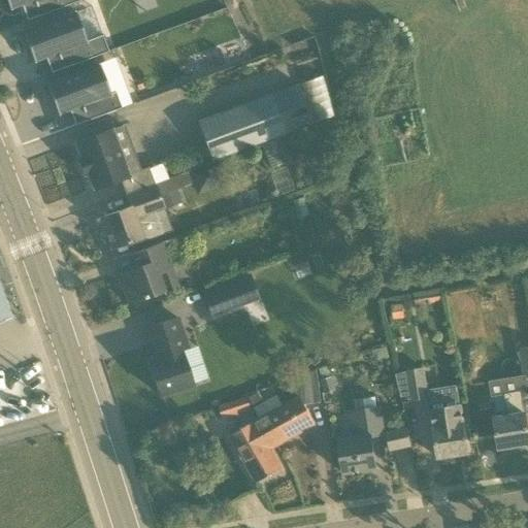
[(40,15),(63,7),(60,0),(7,0),(11,9),(23,5),(35,1),(40,15)]
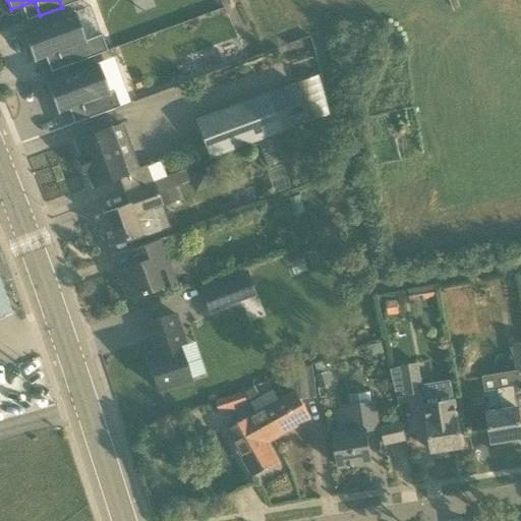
[(75,10),(23,30),(35,61),(46,57),(58,53),(63,67),(85,59),(80,44),(87,42),(75,10)]
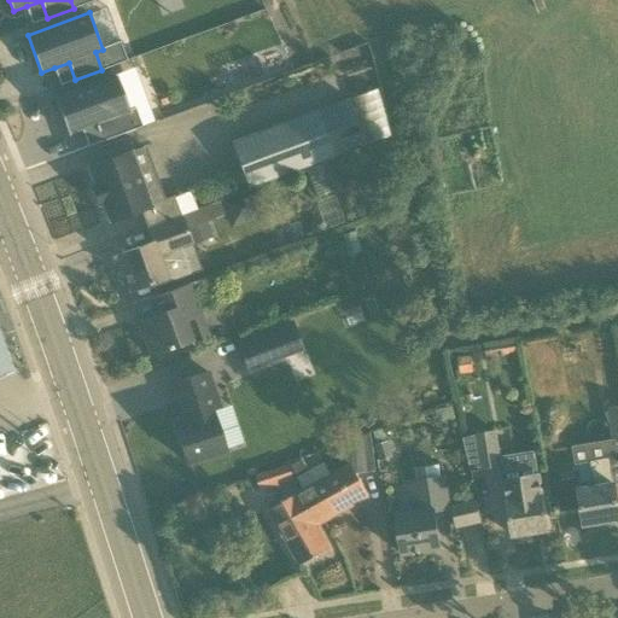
[(82,129),(95,124),(103,141),(129,132),(123,115),(130,111),(117,74),(56,98),(69,134),(82,129)]
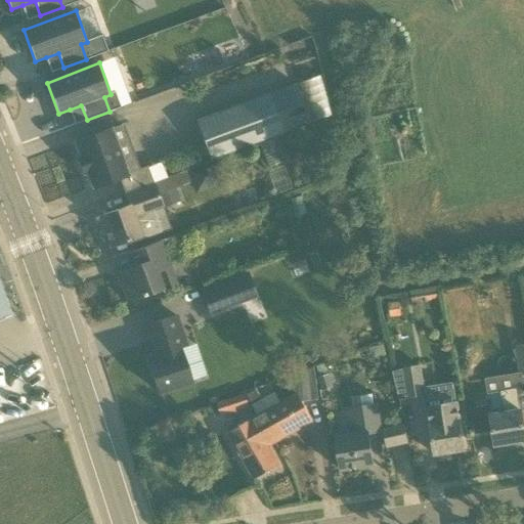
[(210,160),(305,124),(292,86),(195,121),(210,160)]
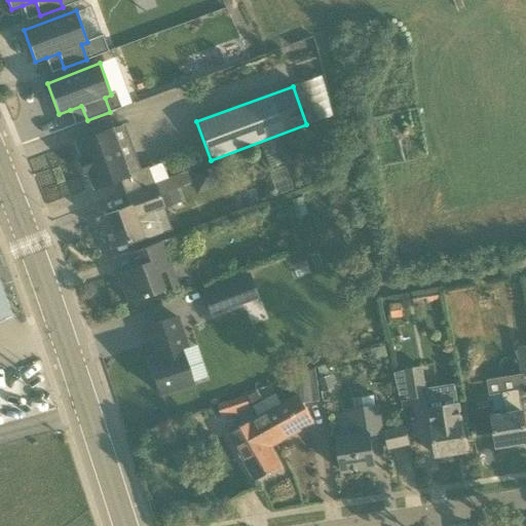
[(119,179),(125,195),(154,184),(147,166),(139,171),(121,125),(76,142),(81,157),(78,159),(83,175),(87,173),(92,188),(119,179)]
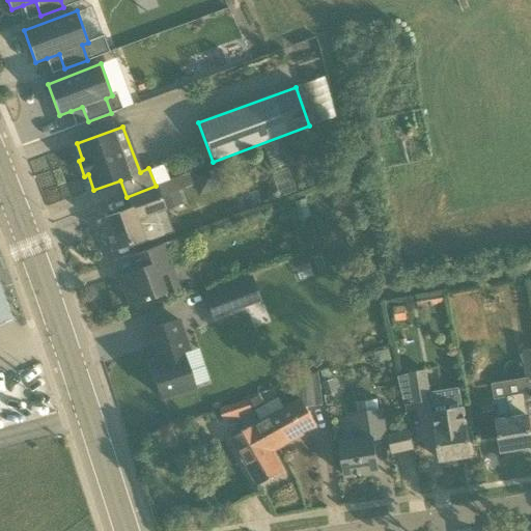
[(128,249),(147,242),(173,231),(166,211),(161,197),(177,191),(193,186),(197,197),(227,186),(219,163),(189,174),(168,182),(157,186),(156,186),(127,197),(131,208),(101,219),(112,250),(127,245),(128,249)]
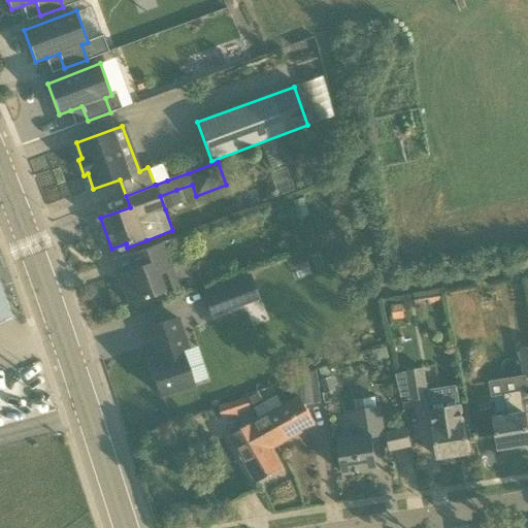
[(176,190),(160,196),(165,209),(180,203),(176,190)]
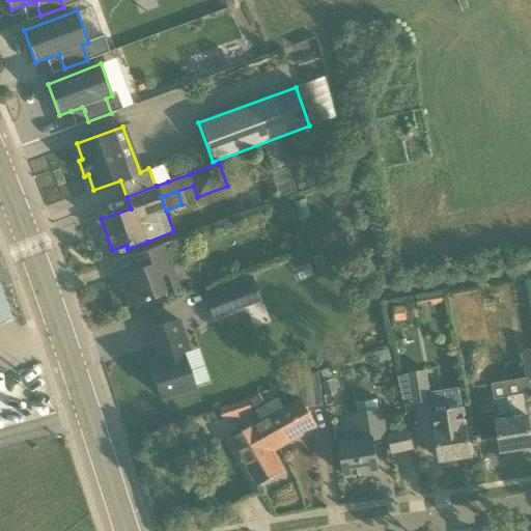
[(164,244),(148,250),(129,257),(134,271),(118,277),(129,306),(161,294),(162,298),(180,290),(164,244)]
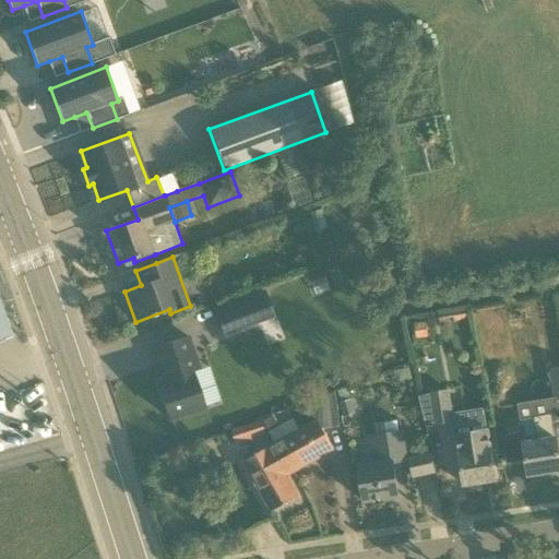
[(213,308),(224,336),(274,317),(264,289),(213,308)]
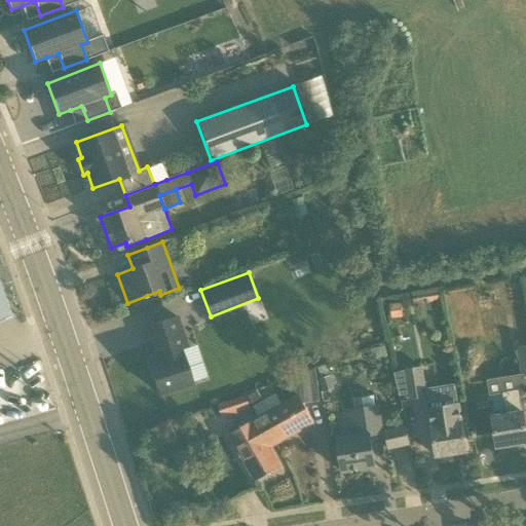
[(0,318),(11,315),(0,282),(0,318)]
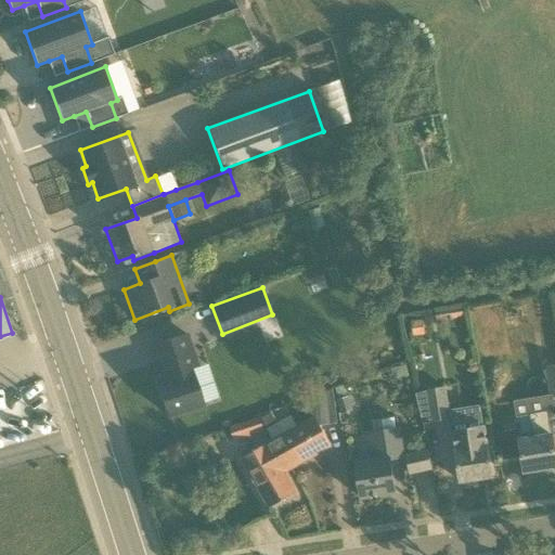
[(464,302),(434,307),(435,321),(466,317),(464,302)]
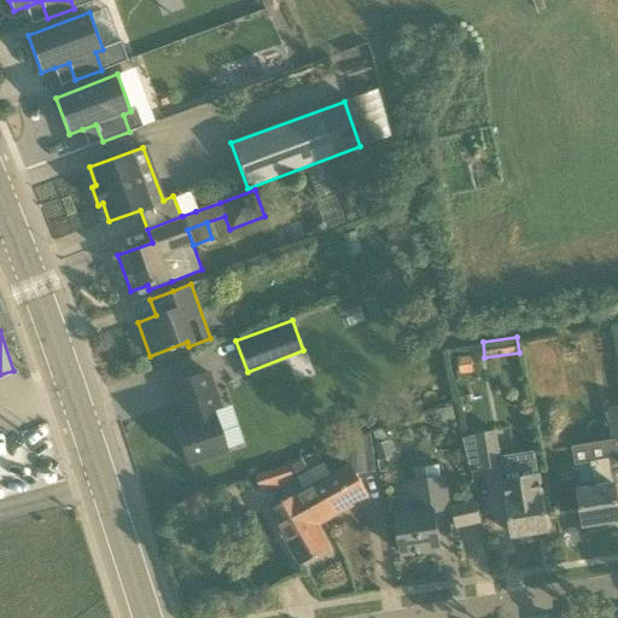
[(220,408),(208,372),(173,384),(185,419),(174,423),(187,464),(226,450),(213,410),(220,408)]
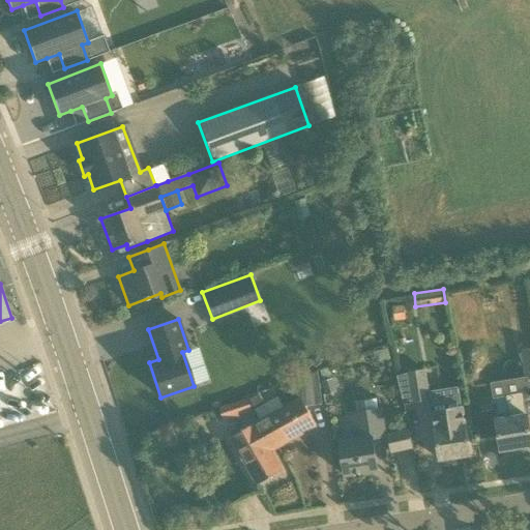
[(407,372),(407,376),(398,377),(398,375),(396,375),(403,403),(412,401),(412,402),(428,400),(422,369),(407,372)]
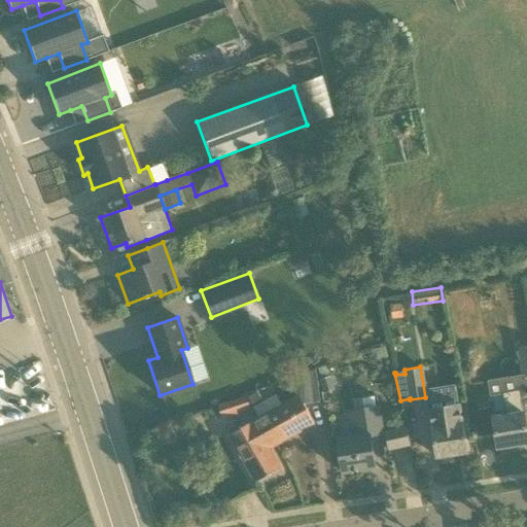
[(259,418),(254,421),(270,448),(315,423),(305,406),(304,403),(321,401),(317,369),(288,379),(299,396),(278,408),(259,418)]
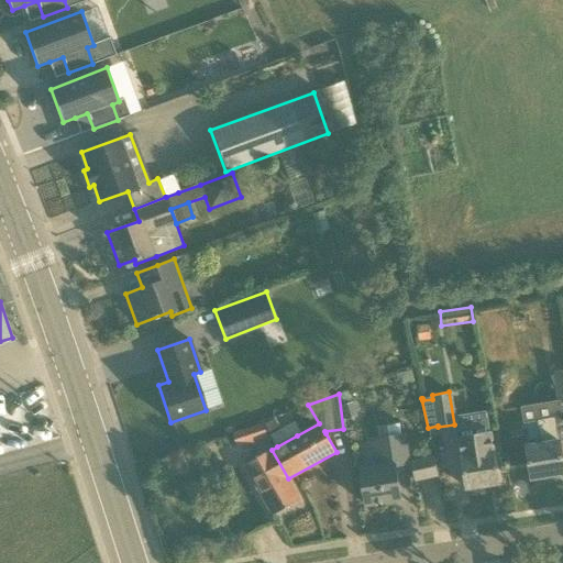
[(342,406),(341,406),(345,420),(357,416),(353,401),(342,406)]
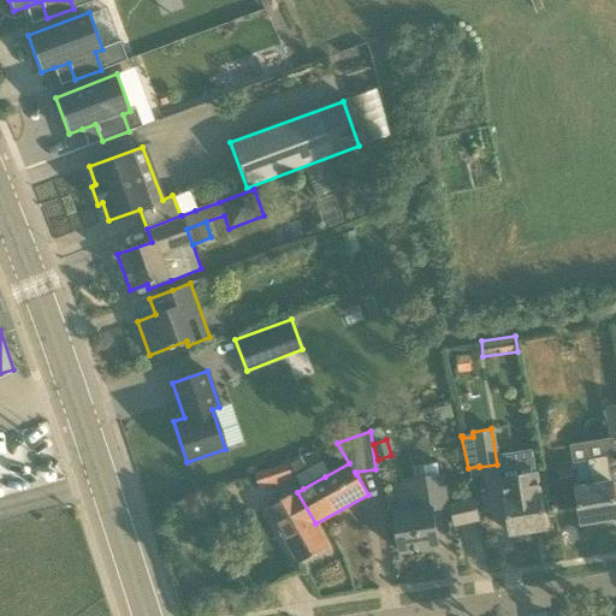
[(546,529),(540,490),(538,491),(537,473),(532,450),(498,456),(505,499),(510,534),(546,529)]
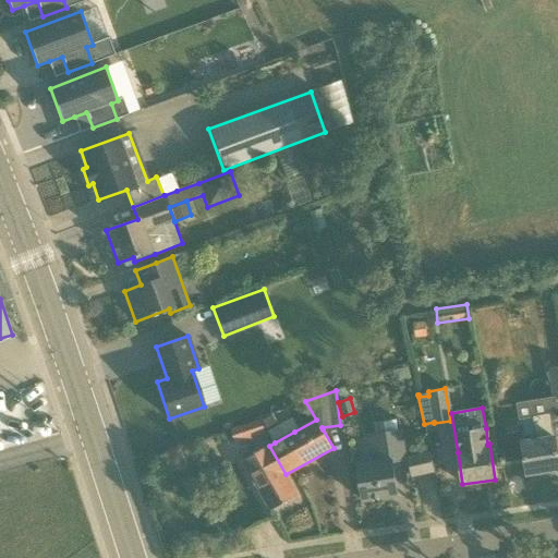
[(549,413),(533,416),(519,419),(528,474),(557,469),(557,455),(555,436),(553,436),(549,413)]
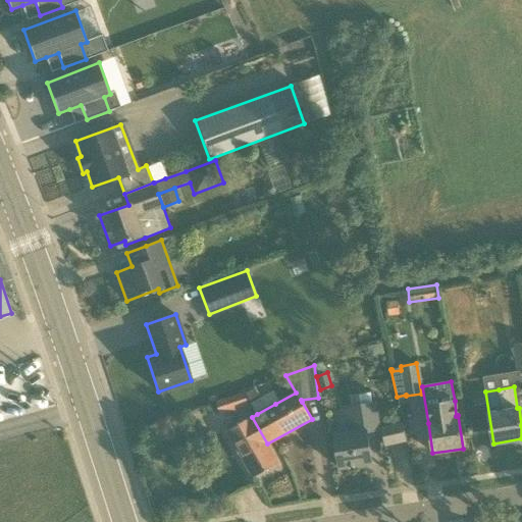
[(352,432),(334,435),(340,468),(372,463),(367,431),(379,429),(374,404),(372,404),(370,393),(349,396),(351,407),(348,408),(352,432)]
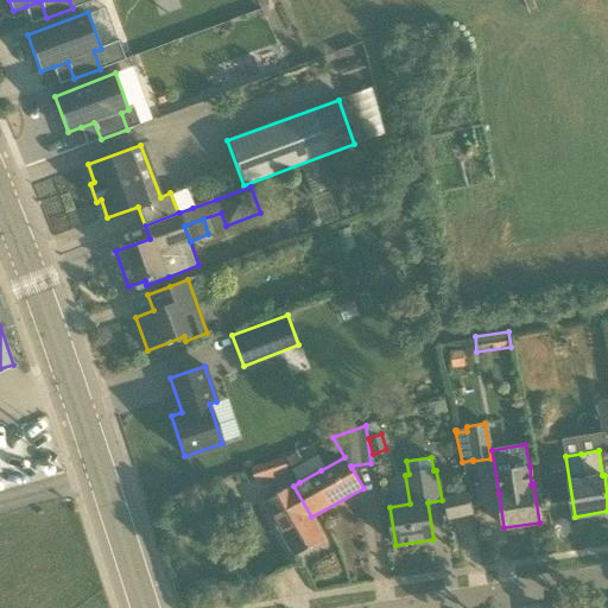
[(324,540),(311,517),(293,486),(264,502),(295,556),(324,540)]
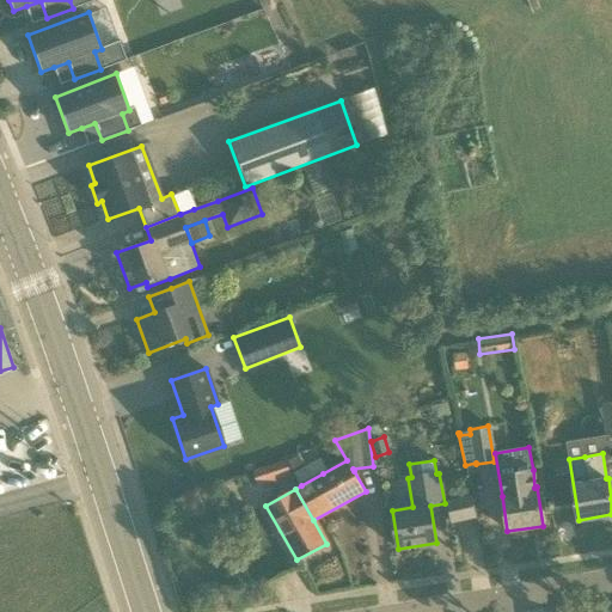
[(471,497),(448,502),(452,521),(476,516),(471,497)]
